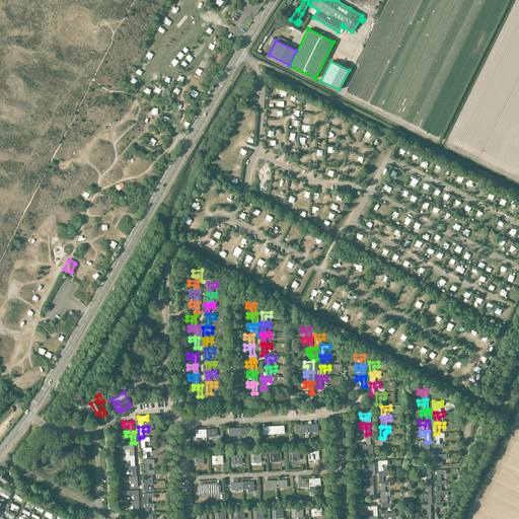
[(444,437),(444,433),(439,433),(435,434),(436,444),(439,444),(440,444),(439,437),(444,437)]
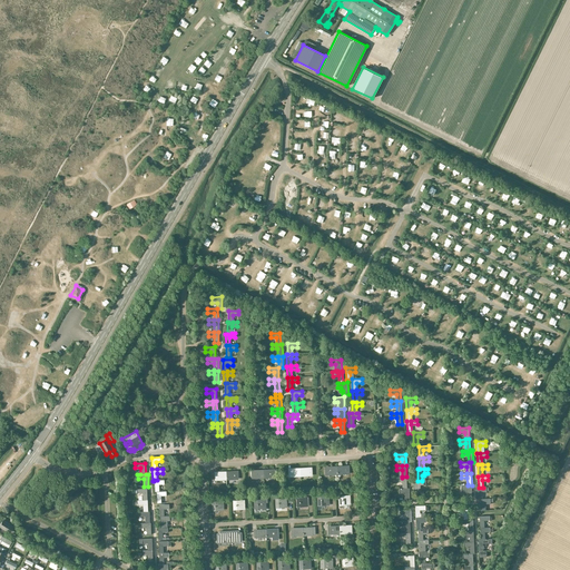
[(402,489),(406,489),(406,488),(406,477),(402,478),(402,477),(396,477),(396,481),(402,481),(402,489)]
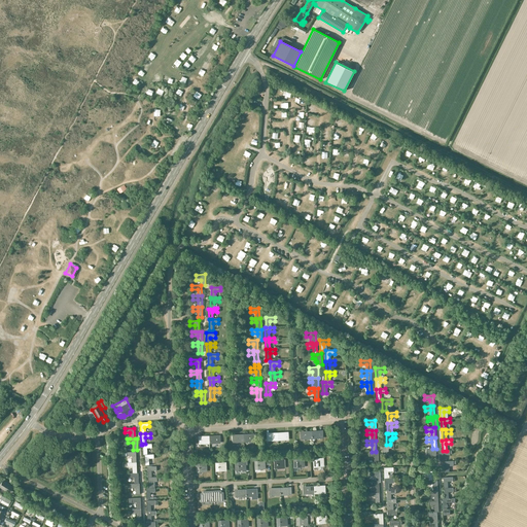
[(143,455),(144,455),(147,455),(147,448),(152,448),(152,444),(145,444),(142,444),(142,445),(143,455)]
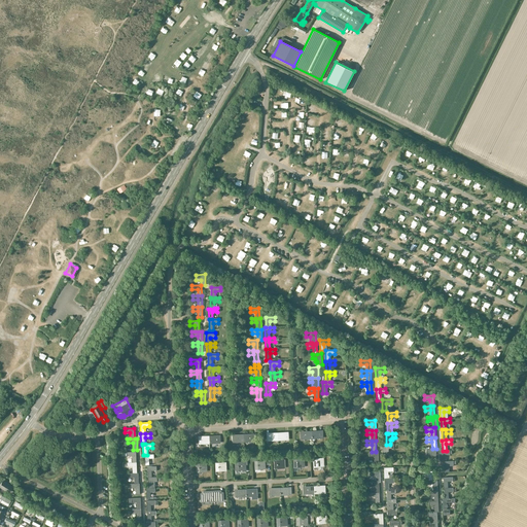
[(386,445),(382,445),(382,455),(386,455),(388,455),(388,448),(391,448),(391,444),(390,444),(390,445),(386,445)]
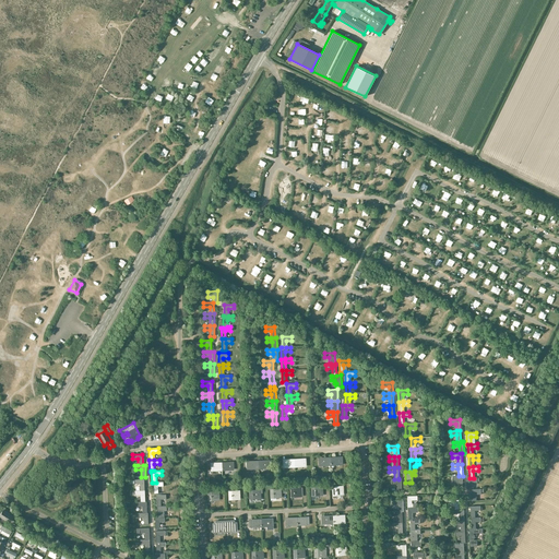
[(459,475),(453,476),(453,480),(456,480),(456,487),(459,487),(463,487),(463,476),(459,476),(459,475)]
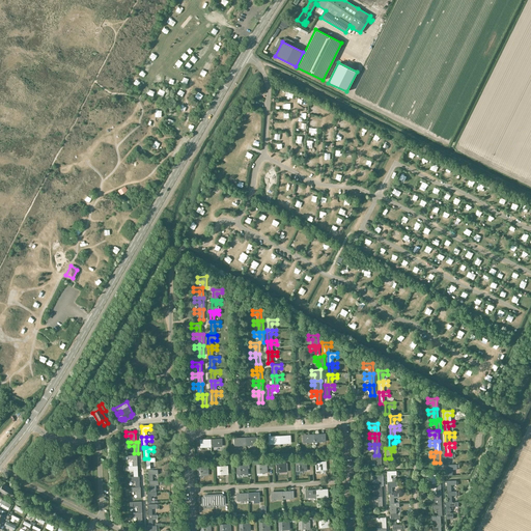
[(453,453),(450,454),(449,454),(446,454),(444,454),(444,466),(447,465),(448,465),(448,458),(453,457),(453,453)]
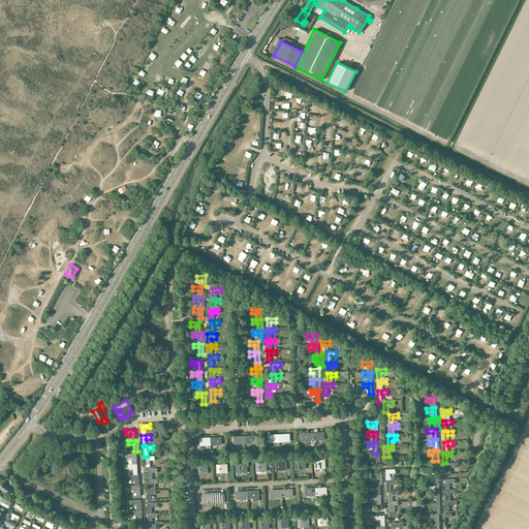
[(377,453),(377,454),(373,454),(370,454),(370,458),(376,458),(376,464),(379,464),(379,453),(377,453)]
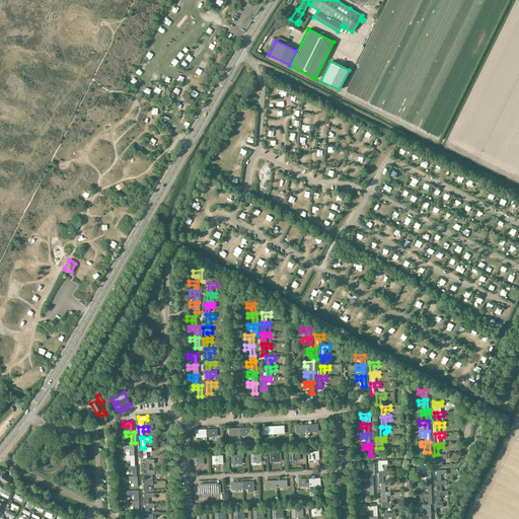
[(125,449),(130,449),(130,455),(134,455),(134,445),(125,445),(125,449)]
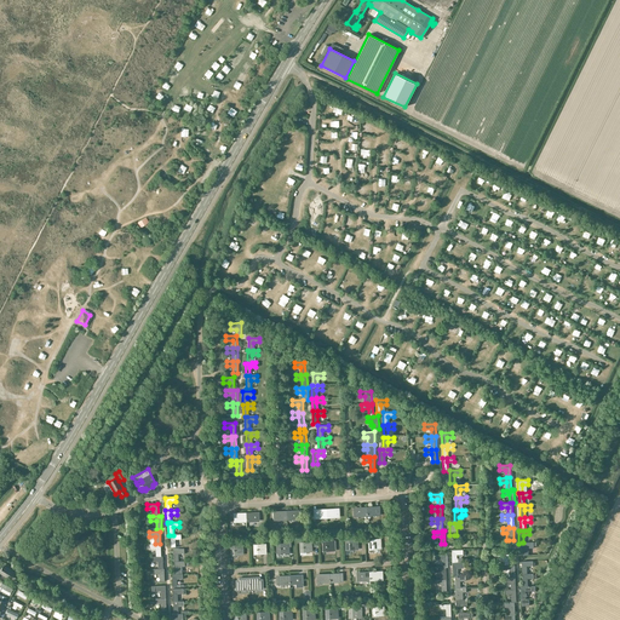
[(181,534),(173,535),(170,535),(171,547),(176,547),(174,539),(181,539),(181,534)]
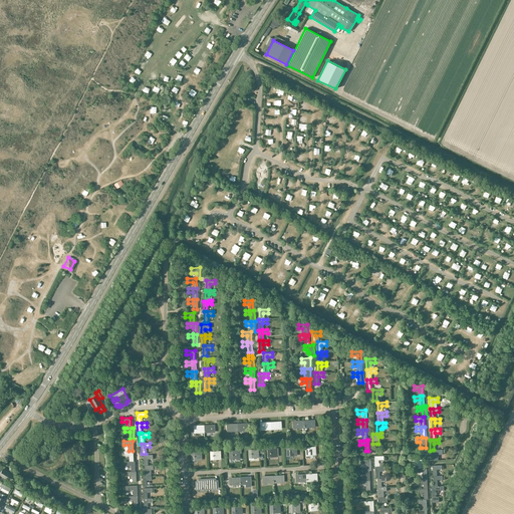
[(315,447),(305,447),(305,455),(313,455),(313,454),(313,453),(315,453),(315,447)]
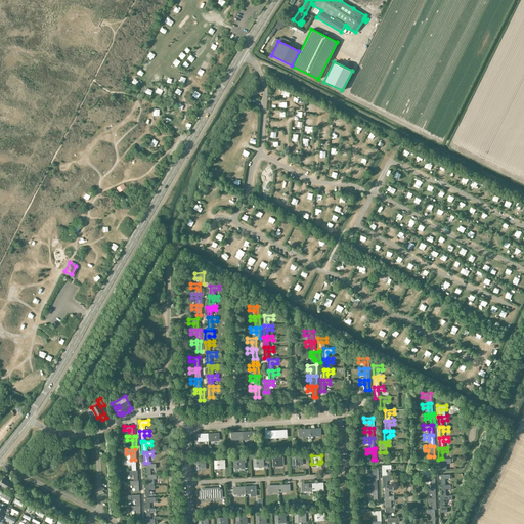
[(302,456),(292,456),(292,465),(293,465),(300,465),(300,463),(302,463),(302,456)]
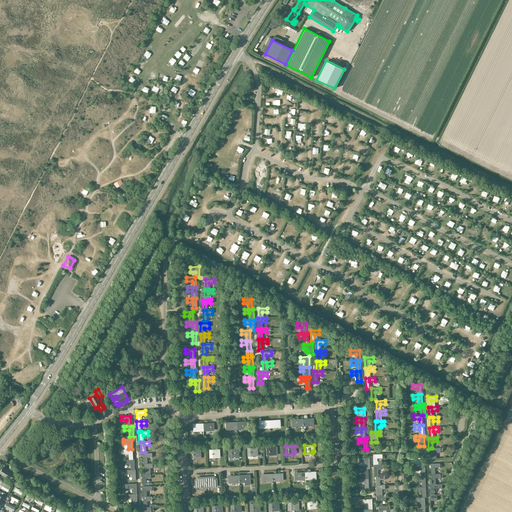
[(257,447),(247,448),(247,456),(248,456),(255,455),(255,453),(258,453),(257,447)]
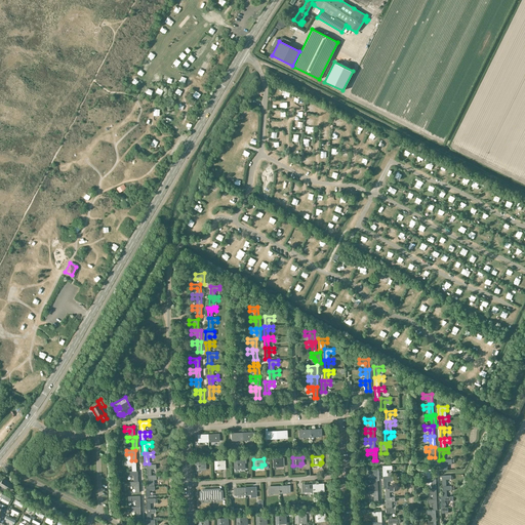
[(283,458),(273,458),(273,467),(274,467),(281,466),(281,461),(283,460),(283,458)]
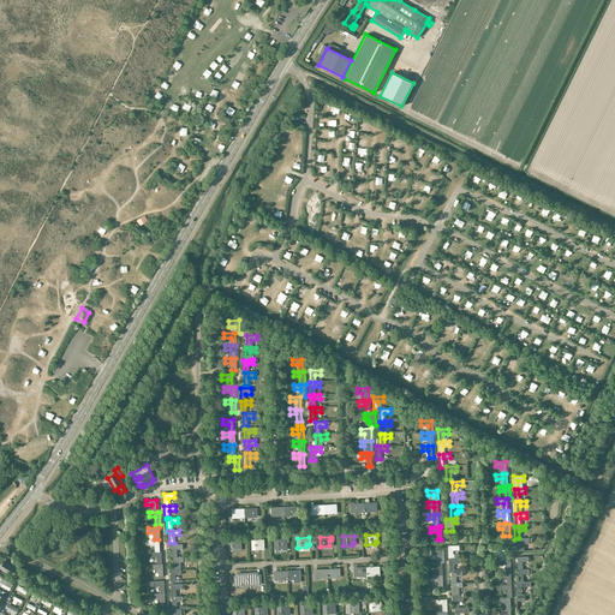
[(276,539),(274,539),(274,549),(275,549),(282,548),(282,550),(286,550),(285,548),(287,548),(287,538),(286,538),(276,539)]
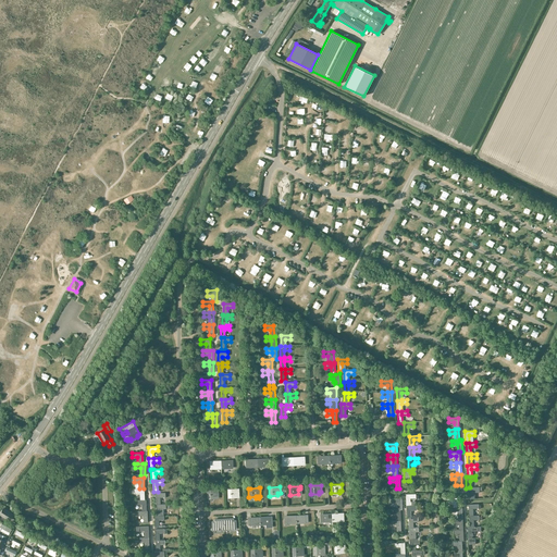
[(470,487),(469,487),(470,499),(474,499),(474,492),(480,492),(480,487),(470,487)]
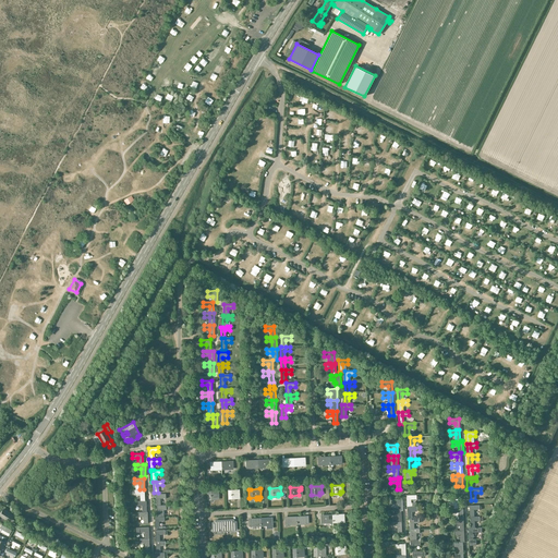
[(145,500),(144,489),(140,489),(134,490),(134,494),(140,494),(141,500),(141,501),(145,500)]
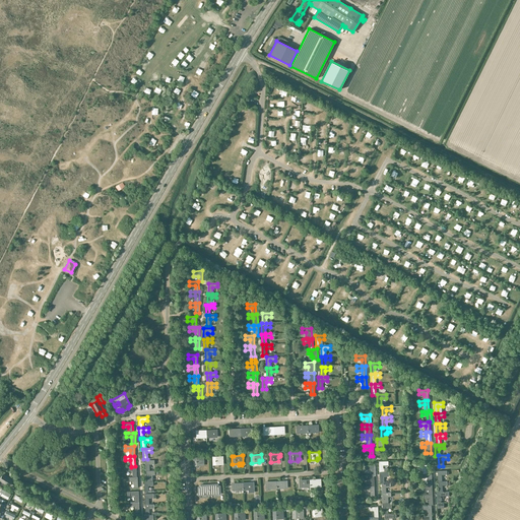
[(222,456),(212,457),(212,465),(213,465),(213,464),(220,464),(220,459),(223,459),(222,456)]
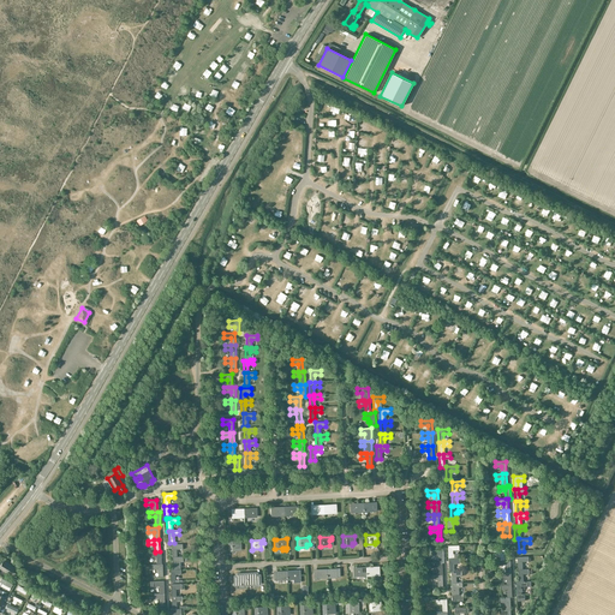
[(240,541),(228,542),(228,551),(230,551),(238,550),(238,545),(242,545),(240,541)]
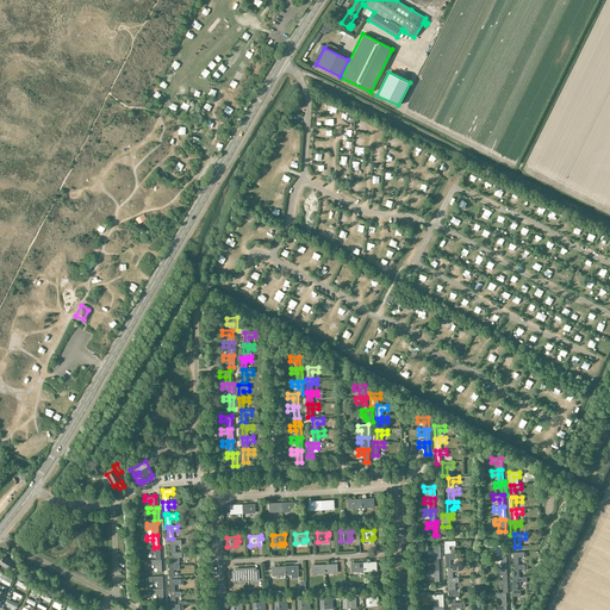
[(172,553),(175,553),(175,546),(181,545),(181,540),(170,541),(172,553)]
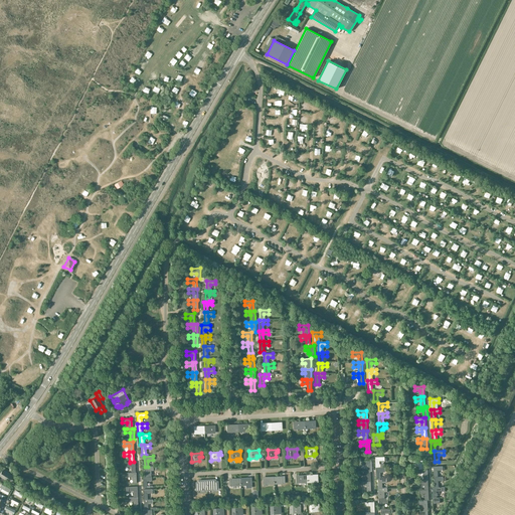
[(384,457),(375,457),(375,468),(379,468),(379,467),(379,461),(384,461),(384,457)]
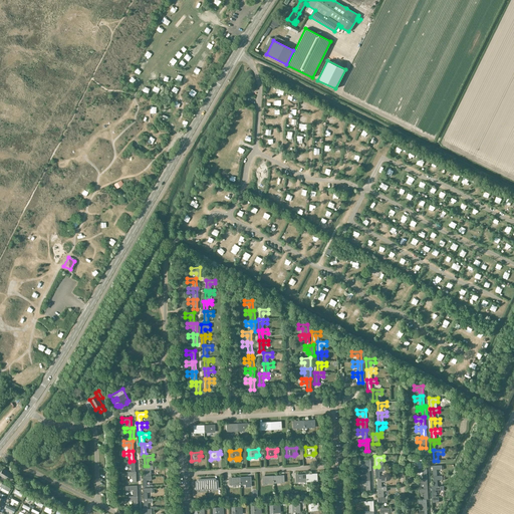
[(419,468),(419,469),(423,468),(422,458),(413,458),(413,462),(418,462),(419,468)]
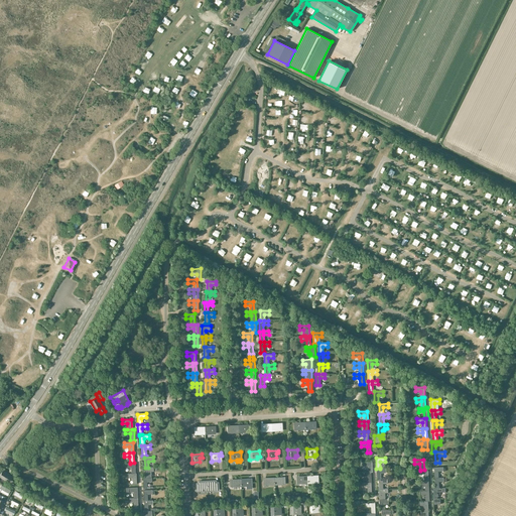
[(368,472),(371,472),(371,473),(372,472),(372,462),(363,462),(363,466),(368,466),(368,472)]
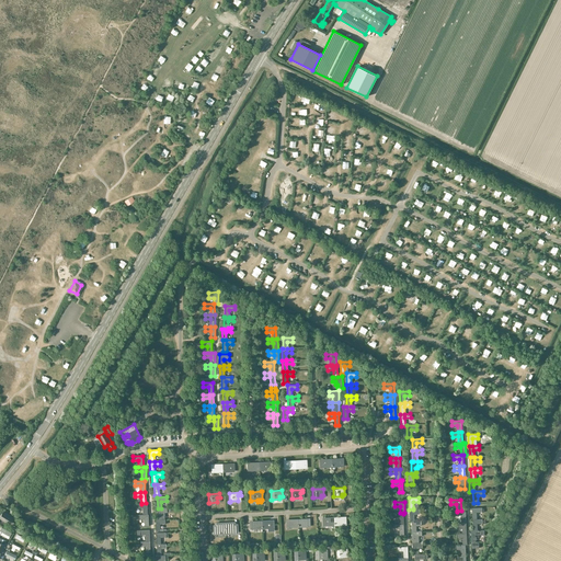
[(146,503),(141,504),(141,503),(137,504),(137,507),(142,507),(142,515),(147,515),(147,503),(146,503)]
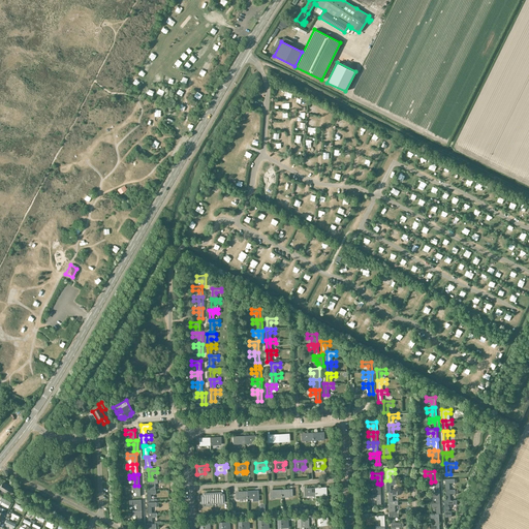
[(445,479),(446,490),(449,490),(449,483),(455,483),(455,478),(445,479)]
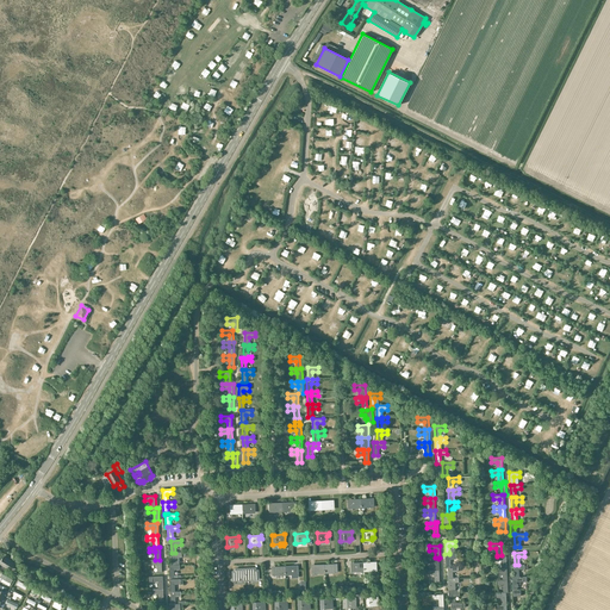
[(175,553),(172,553),(172,565),(176,565),(179,565),(179,558),(182,558),(181,553),(175,553)]
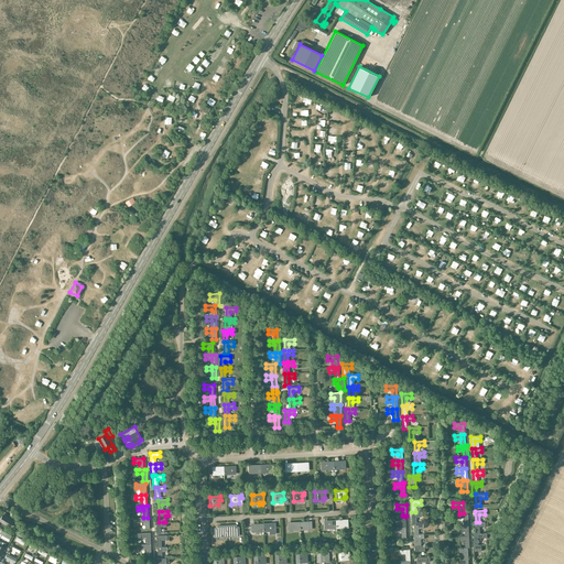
[(411,523),(413,523),(415,523),(415,516),(421,516),(421,511),(415,511),(415,512),(411,512),(411,523)]
